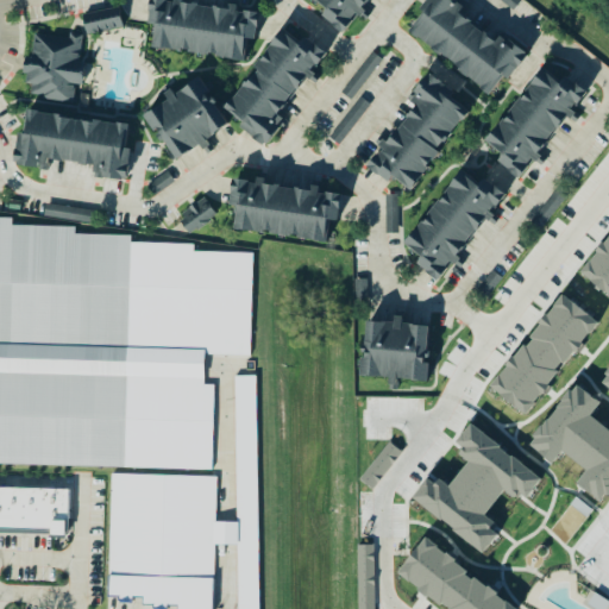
[(248,63),(253,13),(161,0),(151,0),(145,49),(248,63)]
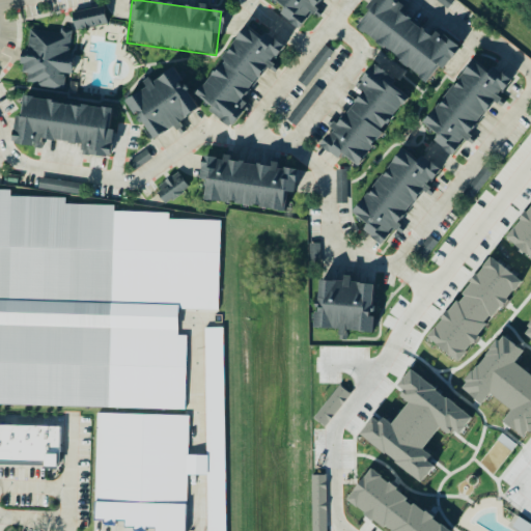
[(322,0),(268,0),(266,3),(301,29),(322,0)]
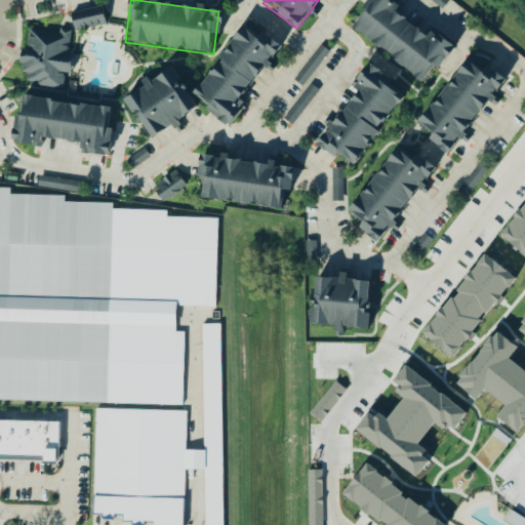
[(423,85),(452,47),(431,31),(426,37),(394,13),(399,6),(390,0),(374,0),(352,31),(423,85)]
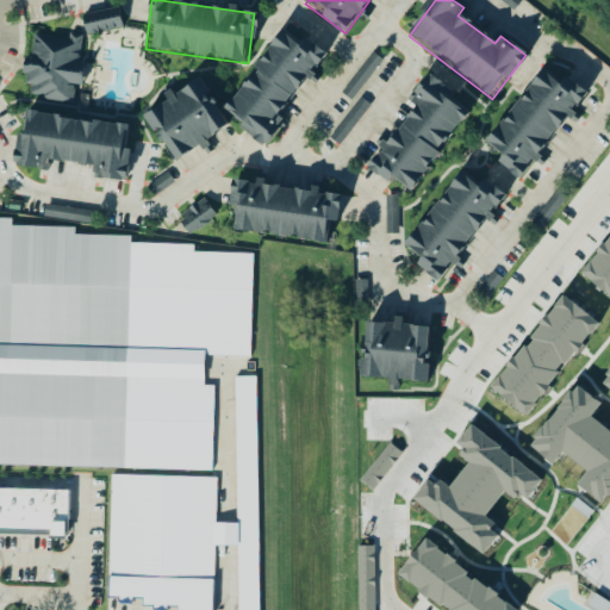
[(120,30),(117,8),(81,16),(85,36),(120,30)]
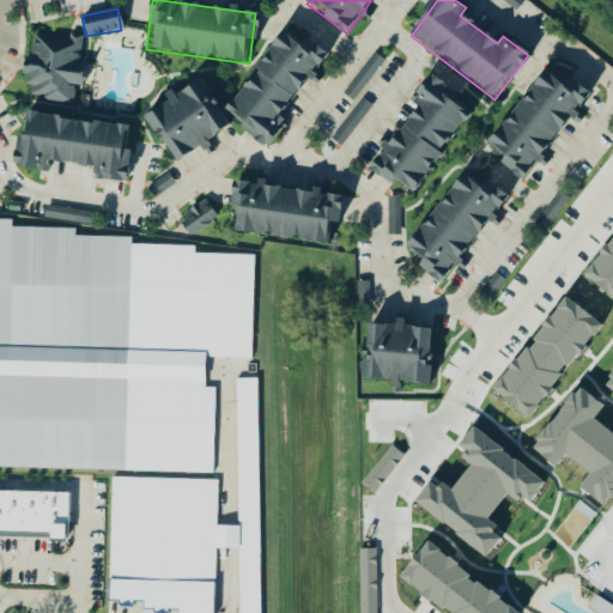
[(279,119),(304,79),(310,83),(327,56),(280,28),(224,117),(268,146),(284,121),(279,119)]
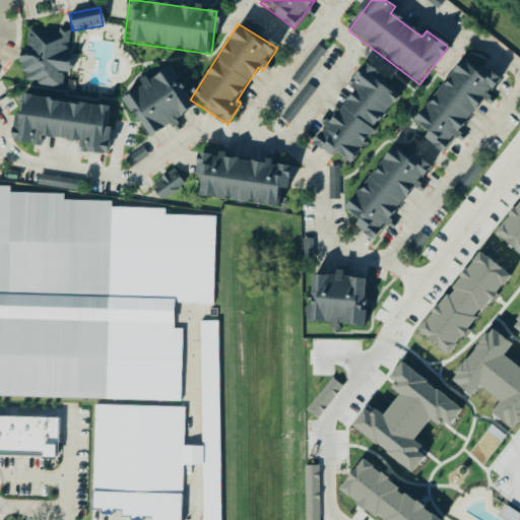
[(70,36),(26,28),(19,73),(25,74),(24,83),(62,89),(70,36)]
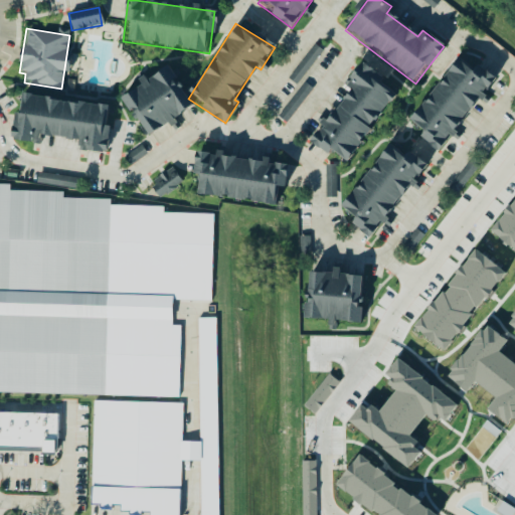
[(478,100),(479,102),(494,82),(458,56),(406,127),(441,151),(478,100)]
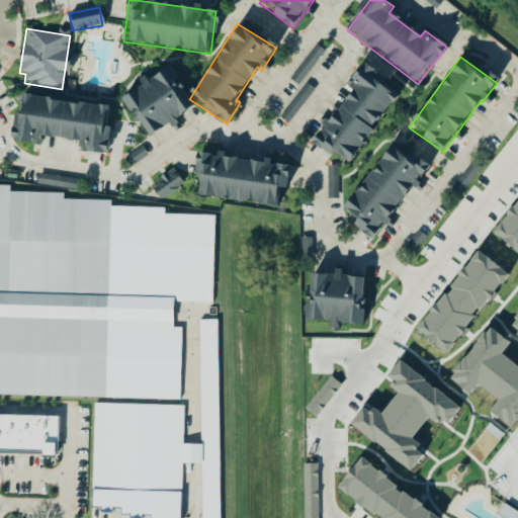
[(399,90),(361,66),(313,143),(349,166),(399,90)]
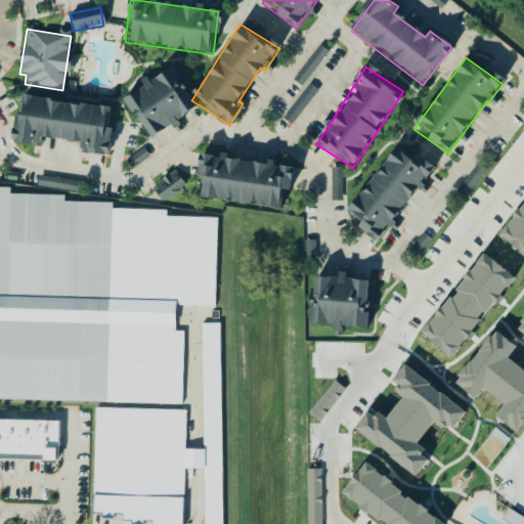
[(148,140),(174,125),(172,123),(194,108),(170,70),(123,99),(148,140)]
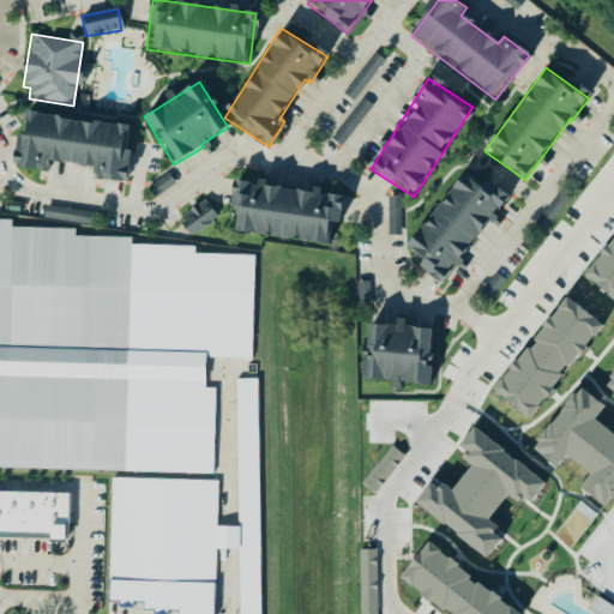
[(349,126),(354,131),(373,106),(363,98),(357,107),(362,110),(349,126)]
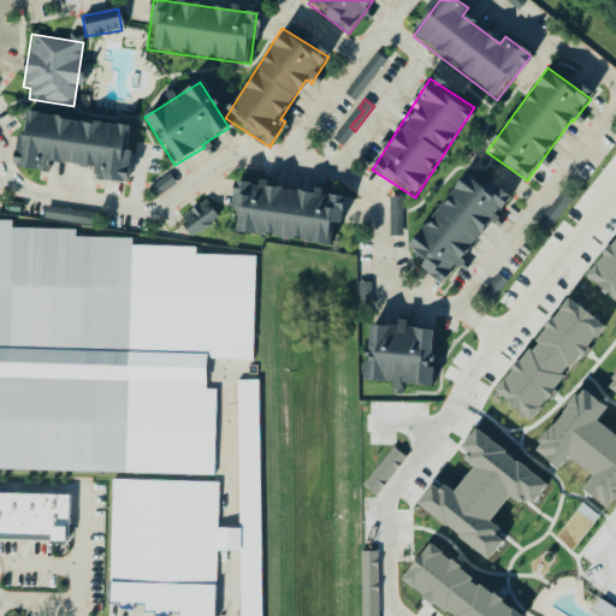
[(48,164),(93,169),(92,179),(124,184),(131,129),(21,114),(13,169),(47,172),(48,164)]
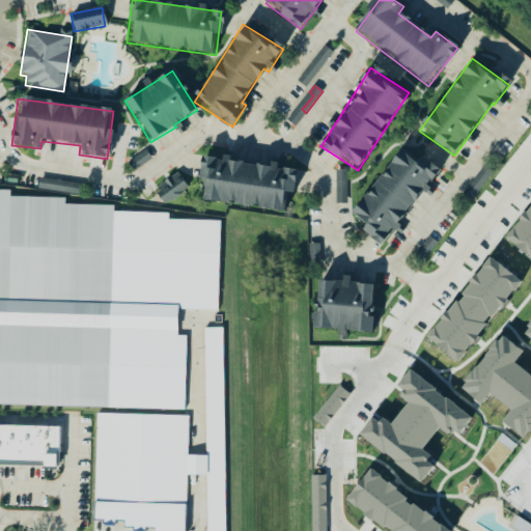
[(383,244),(393,231),(396,233),(411,213),(415,216),(425,202),(426,202),(432,193),(427,189),(440,170),(420,157),(416,163),(398,150),(350,220),(383,244)]
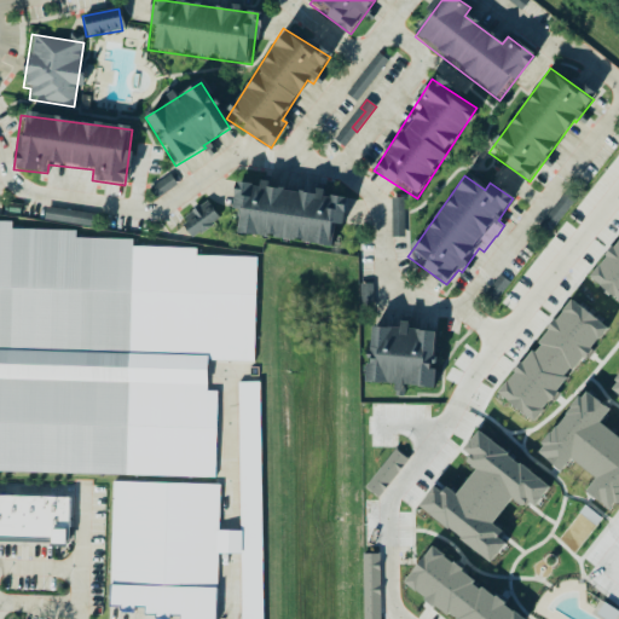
[(236,236),(330,249),(334,226),(340,227),(343,198),(233,184),(230,212),(239,213),(236,236)]
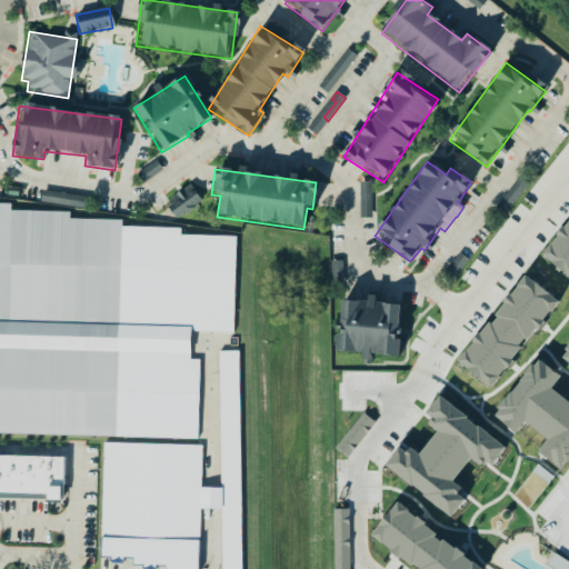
[(360,182),(361,219),(373,218),(372,182),(360,182)]
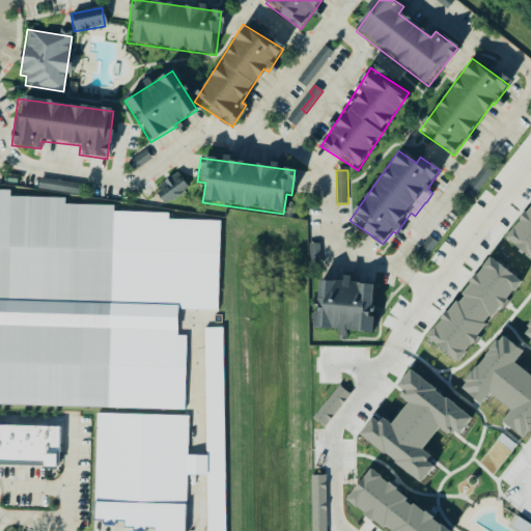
[(154,190),(165,205),(187,189),(175,174),(154,190)]
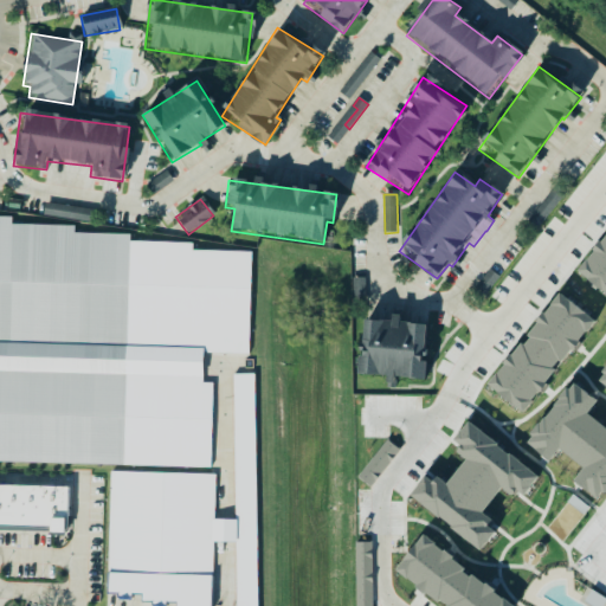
[(92,221),(94,208),(57,206),(56,219),(92,221)]
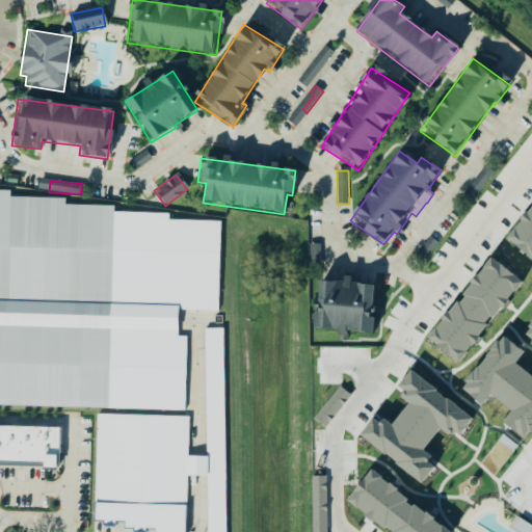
[(0,406),(185,411),(187,337),(178,337),(178,311),(218,312),(221,221),(169,219),(169,213),(113,212),(114,206),(64,205),(65,198),(10,197),(10,191),(0,190),(0,406)]
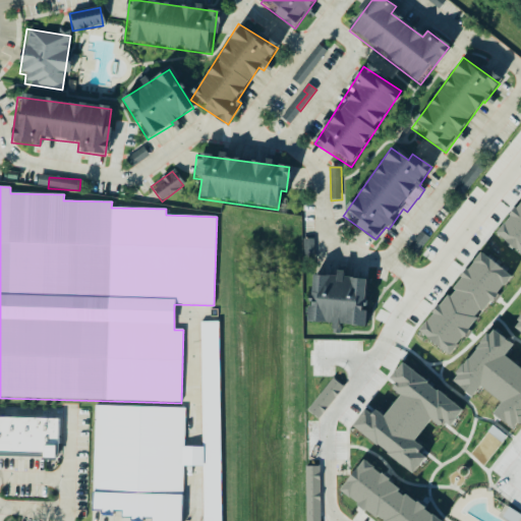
[(498,233),(520,251),(520,205),(518,209),(517,208),(511,216),(512,217),(506,224),(498,233)]
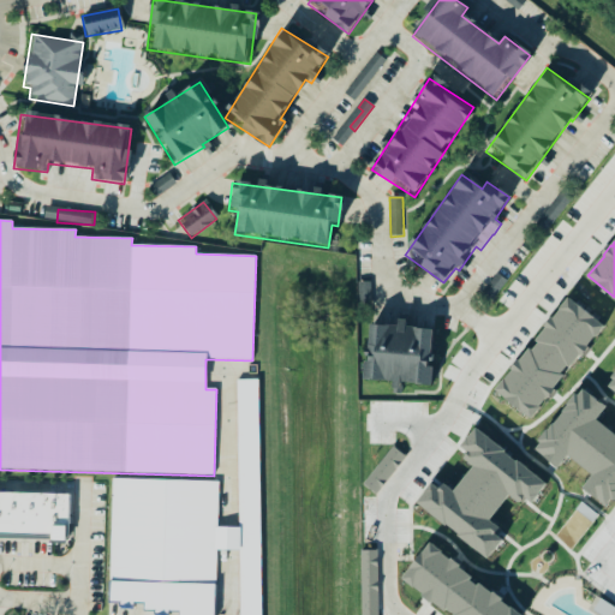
[(496,390),(532,419),(542,408),(541,406),(548,399),(549,400),(556,390),(555,389),(565,376),(562,375),(568,366),(571,369),(580,356),(583,357),(589,348),(587,347),(604,327),(569,298),(560,310),(561,310),(554,320),(553,318),(545,327),(547,329),(537,341),(539,344),(533,351),(531,348),(520,362),(519,360),(512,370),(513,371),(506,380),(505,380),(496,390)]
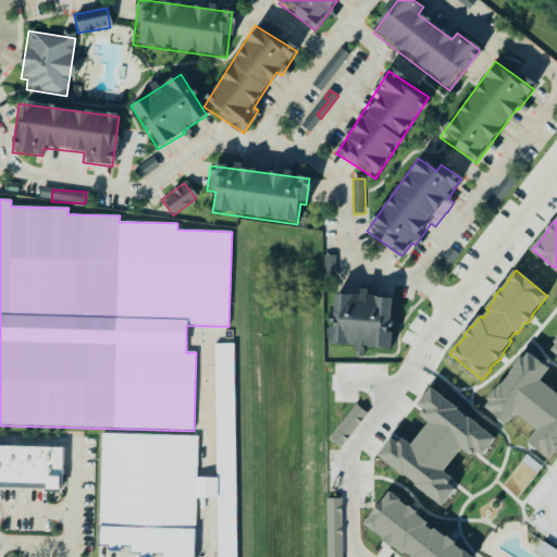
[(392,299),(366,298),(366,296),(332,294),(330,348),(388,350),(392,299)]
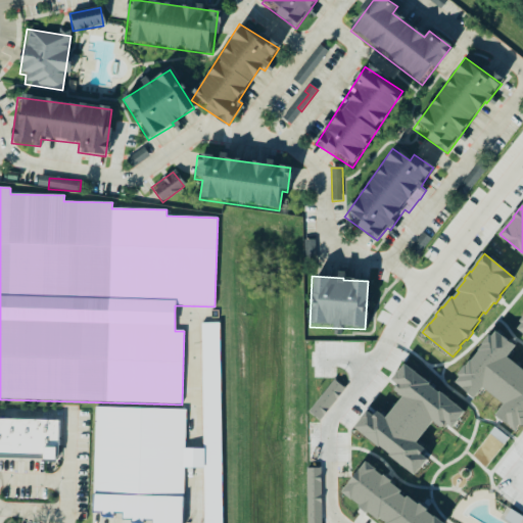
[(94,409),(94,513),(103,513),(103,516),(123,517),(123,520),(132,520),(132,522),(142,522),(143,521),(152,521),(152,522),(183,522),(183,469),(204,469),(203,522),(221,522),(222,324),(202,324),(201,449),(185,449),(186,409),(94,409)]
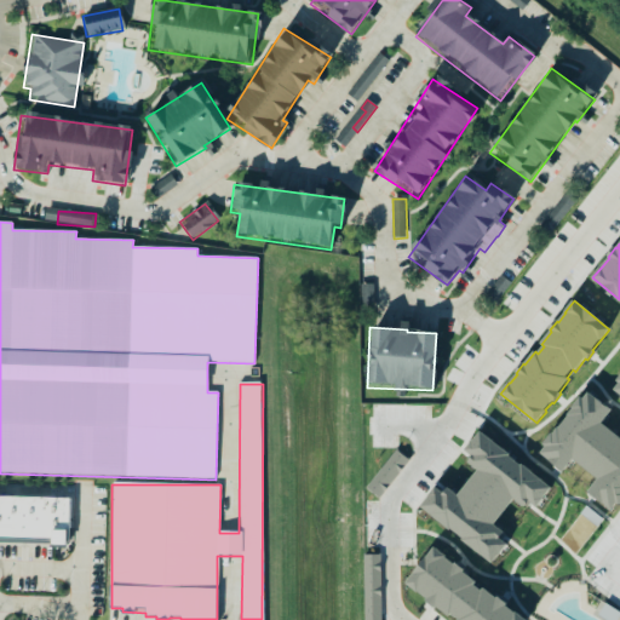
[(0,541),(50,543),(50,546),(69,546),(70,499),(0,497),(0,541)]
